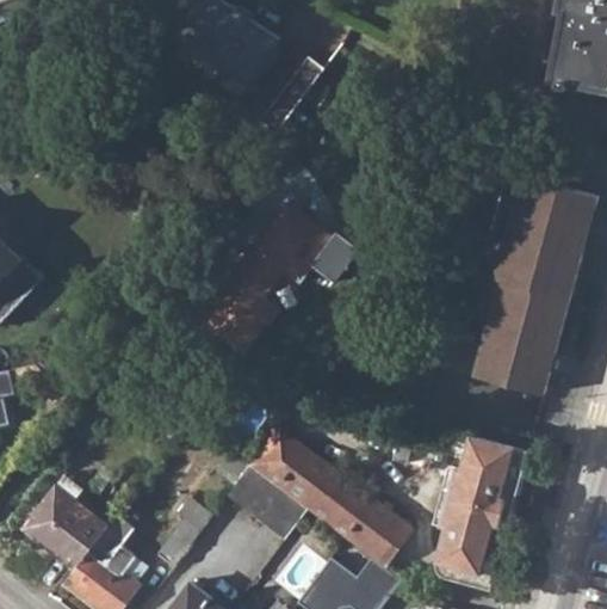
[(0,24),(22,16),(17,0),(8,0),(0,2),(0,24)]
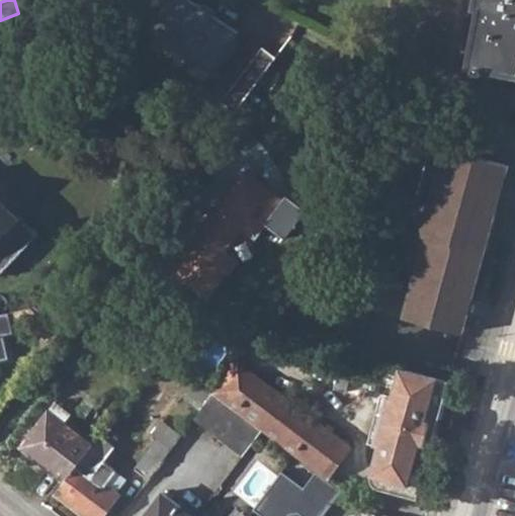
[(237,34),(211,17),(199,10),(183,0),(168,0),(147,32),(210,74),(237,34)]
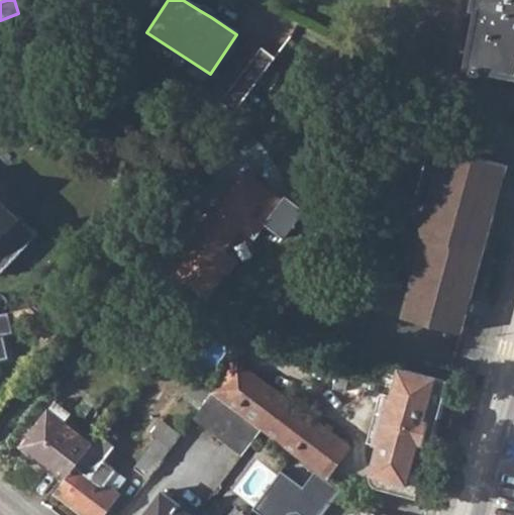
[(478,75),(488,77),(489,71),(513,74),(513,0),(481,0),(480,8),(483,10),(474,69),(480,69),(478,75)]
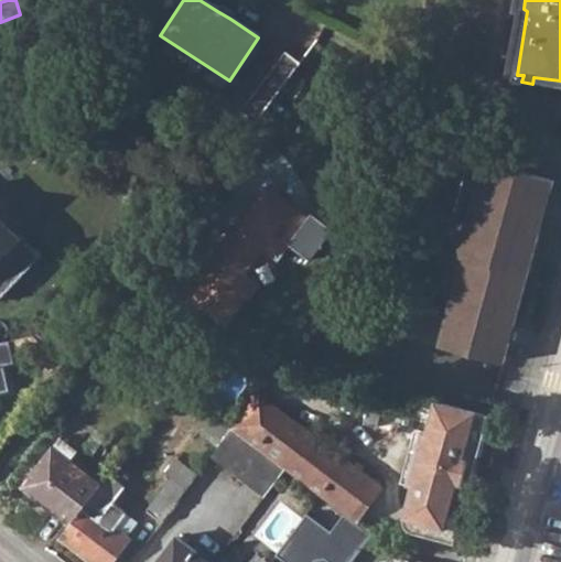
[(217,11),(230,19),(233,15),(220,7),(217,11)]
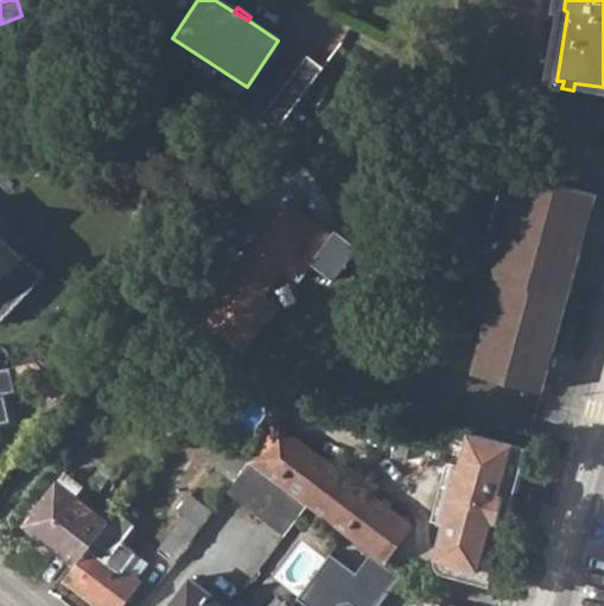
[(305,58),(256,122),(273,136),(280,125),(322,70),(305,58)]
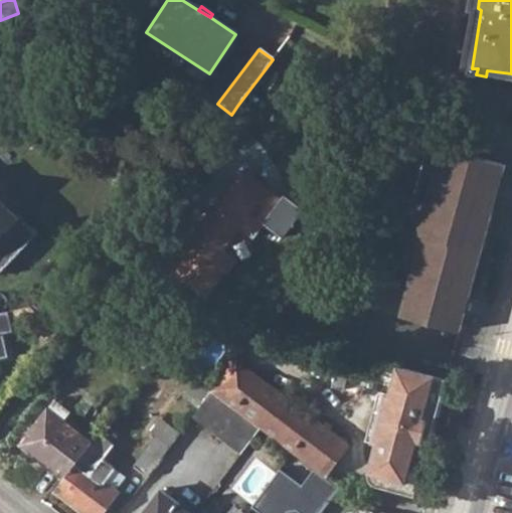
[(210,143),(223,151),(250,116),(237,106),(231,115),(210,143)]
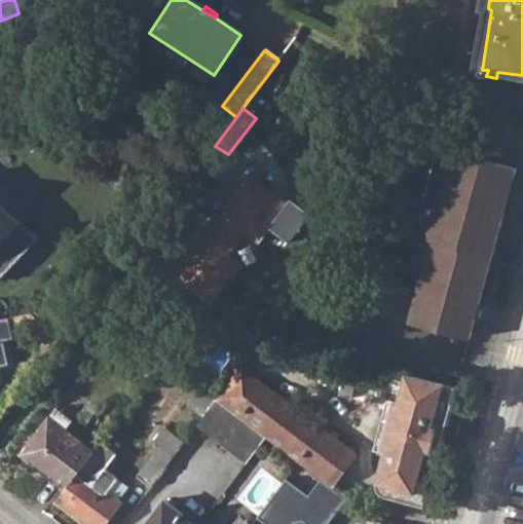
[(417,291),(477,308),(515,169),(450,151),(426,240),(431,241),(417,291)]
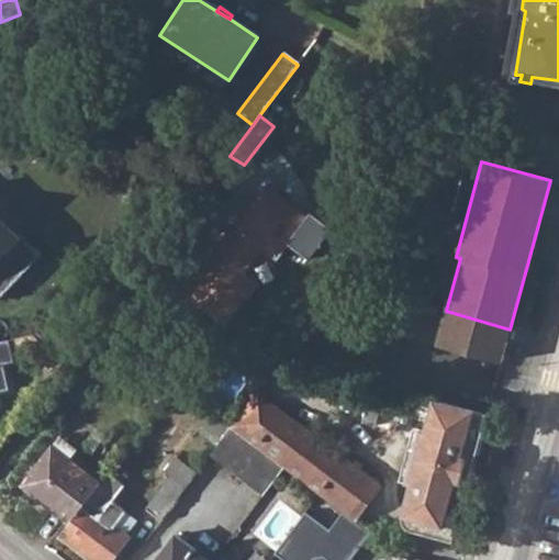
[(182,297),(222,325),(244,295),(246,298),(254,287),(243,278),(242,280),(238,277),(261,246),(265,248),(264,250),(275,258),(282,247),(281,245),(301,216),(263,188),(234,226),(236,228),(213,259),(211,258),(182,297)]
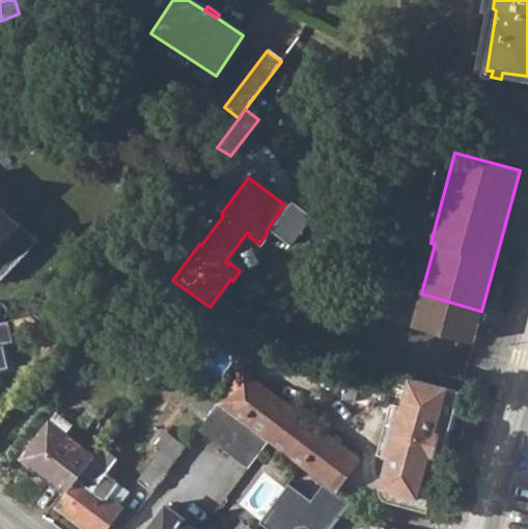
[(0,278),(38,238),(18,219),(16,220),(0,205),(0,278)]
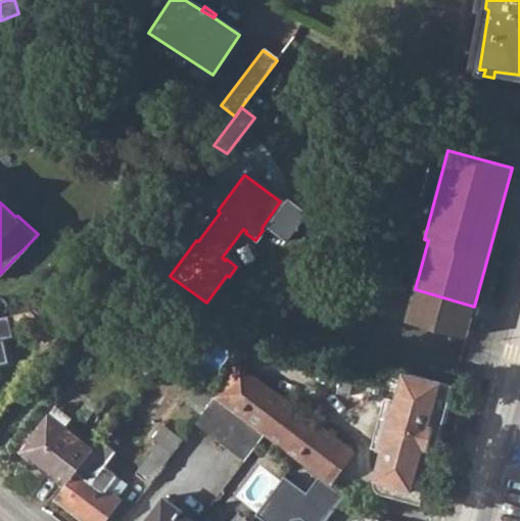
[(406,322),(466,337),(474,306),(415,289),(406,322)]
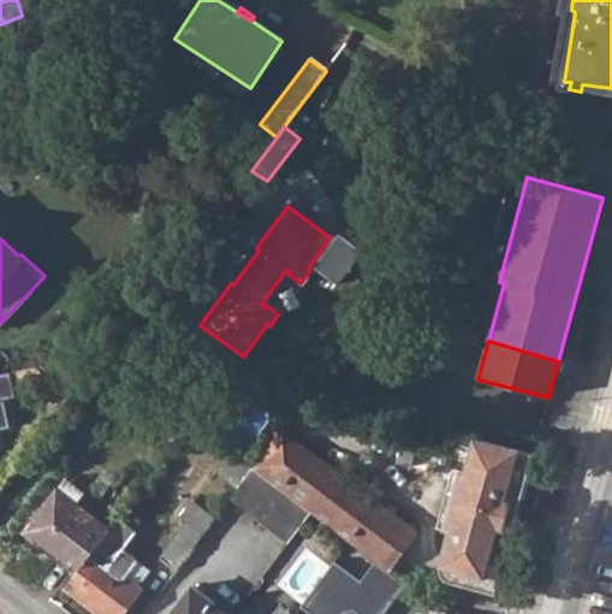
[(375,564),(386,572),(414,535),(279,434),(253,471),(310,514),(375,564)]
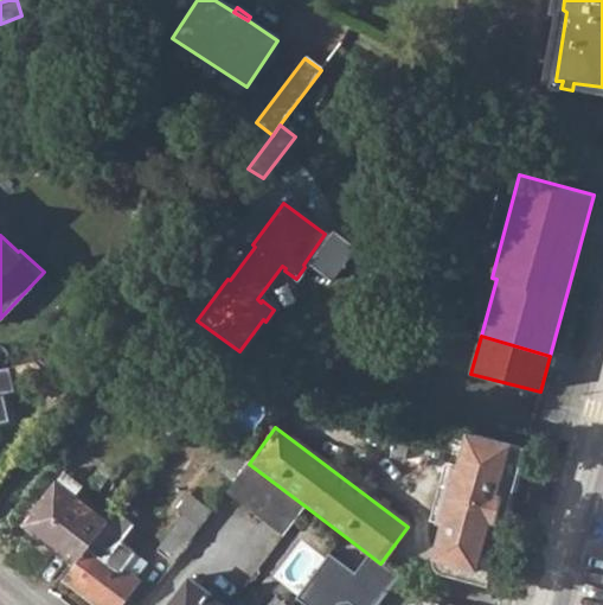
[(486,575),(521,445),(464,430),(454,465),(443,463),(429,518),(440,521),(431,552),(460,560),(457,568),(486,575)]
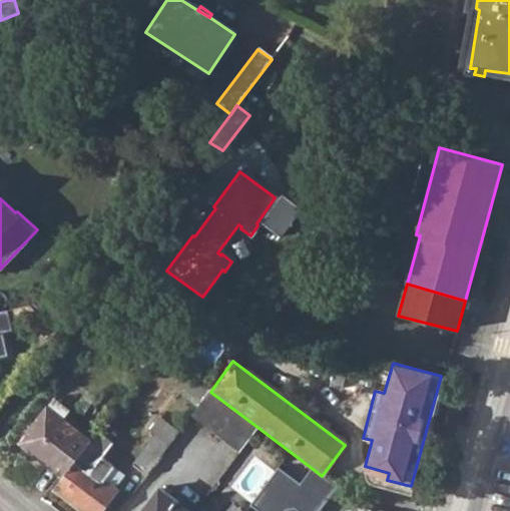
[(191,417),(238,453),(259,428),(210,392),(191,417)]
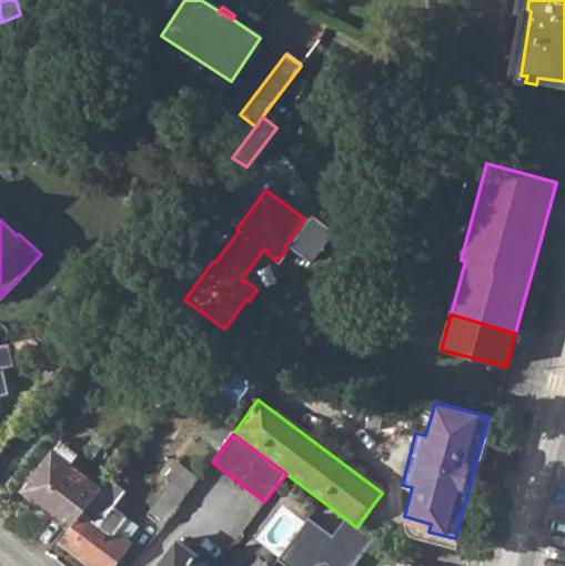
[(58,442),(51,451),(69,465),(76,456),(58,442)]
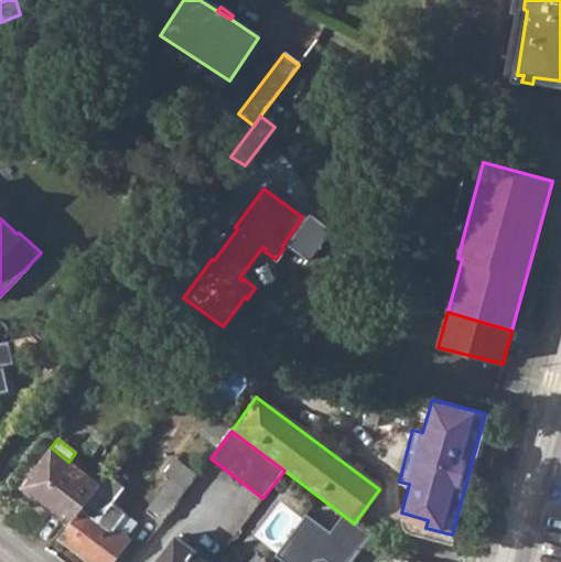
[(20,488),(68,526),(99,486),(68,462),(51,447),(20,488)]
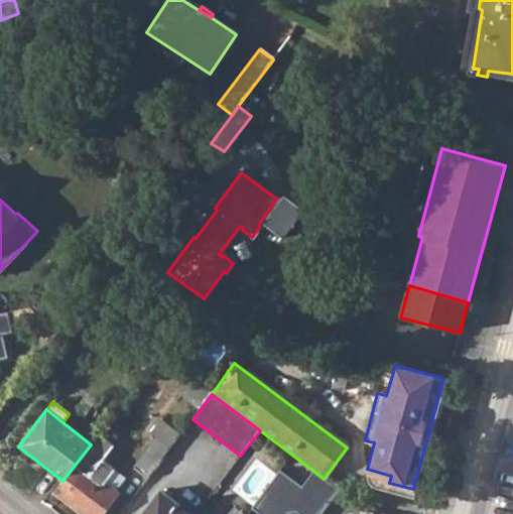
[(101,513),(116,495),(114,493),(104,486),(113,472),(100,463),(110,451),(96,438),(91,444),(62,481),(52,494),(78,513),(101,513)]
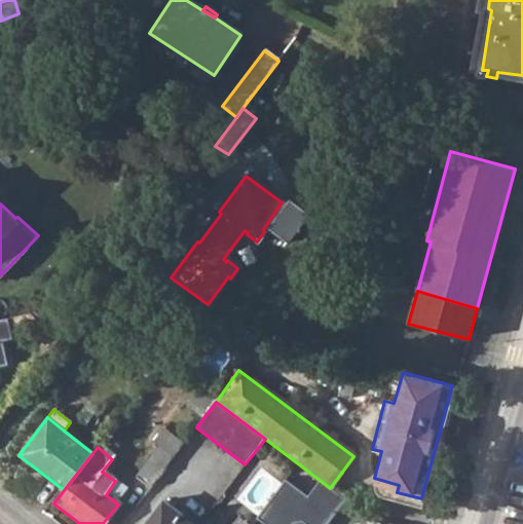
[(137,478),(151,488),(173,458),(159,448),(137,478)]
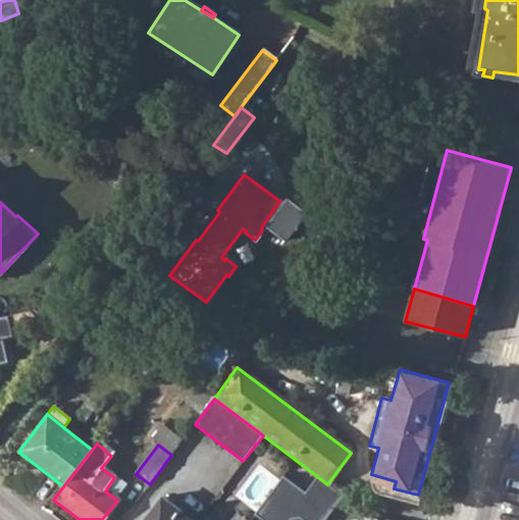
[(124,486),(114,477),(105,491),(115,499),(124,486)]
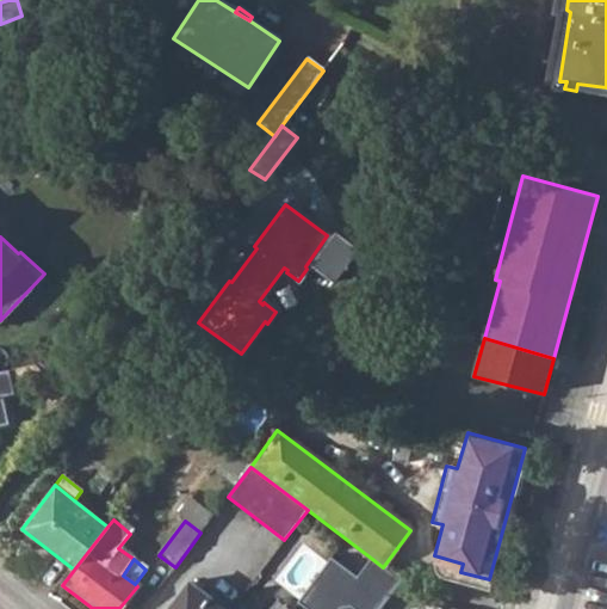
[(383,567),(372,559),(359,576),(389,597),(401,580),(383,567)]
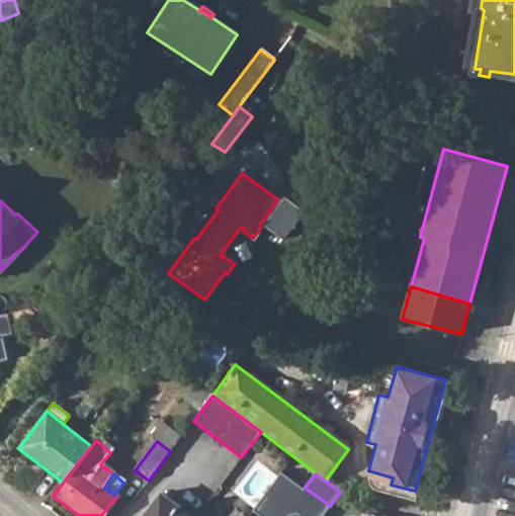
[(174,515),(179,508),(161,495),(145,515),(174,515)]
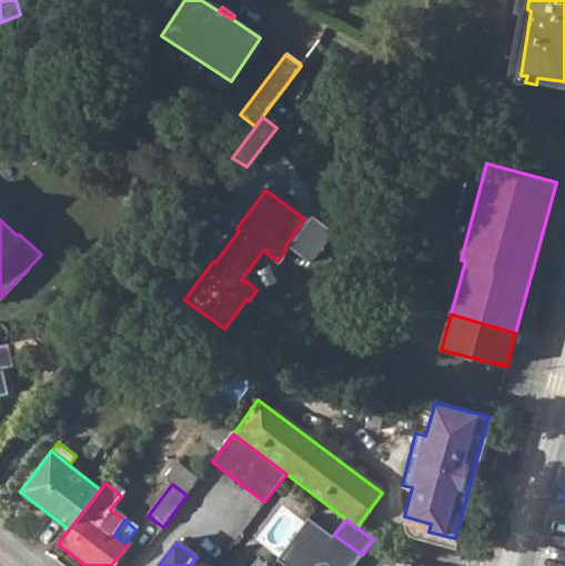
[(407,565),(391,553),(382,565),(407,565)]
